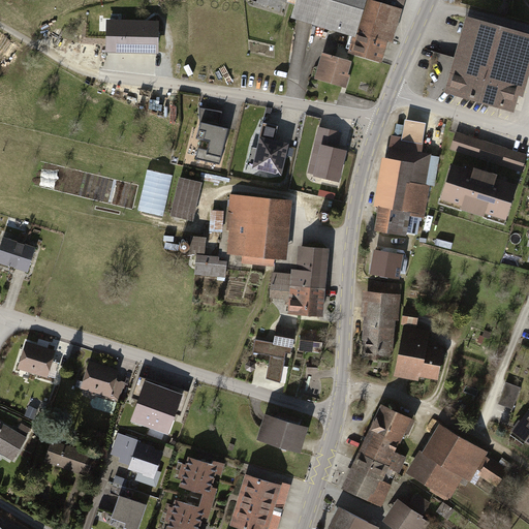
[(299,0),(294,16),(351,32),(356,34),(358,32),(386,40),(399,0),(299,0)]
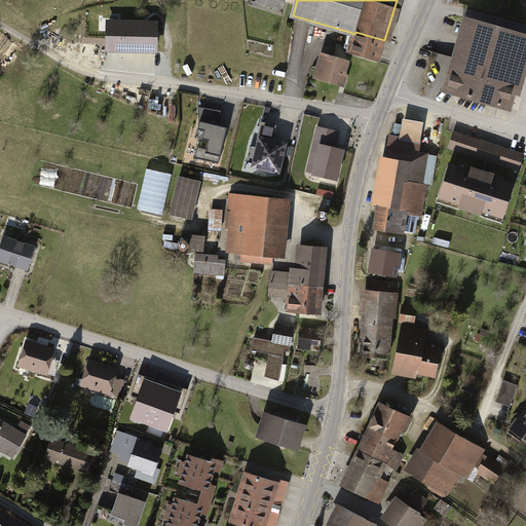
[(510,108),(525,50),(525,38),(466,22),(447,90),(510,108)]
